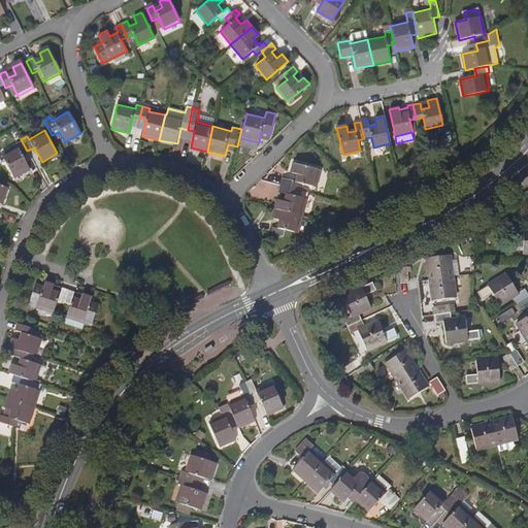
[(22,155),(27,151),(21,139),(15,142),(18,145),(1,155),(14,177),(30,168),(22,155)]
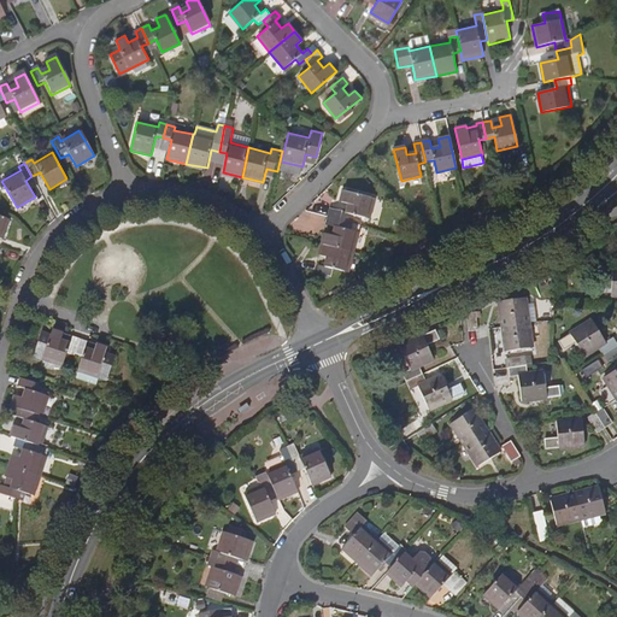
[(218,184),(221,174),(206,170),(204,181),(218,184)]
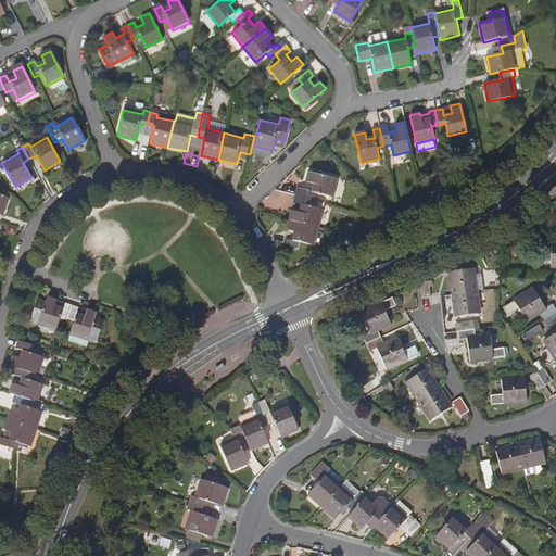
[(295,188),(293,194),(312,200),(317,201),(318,194),(332,198),(337,180),(310,173),(306,182),(313,185),(311,192),(295,188)]
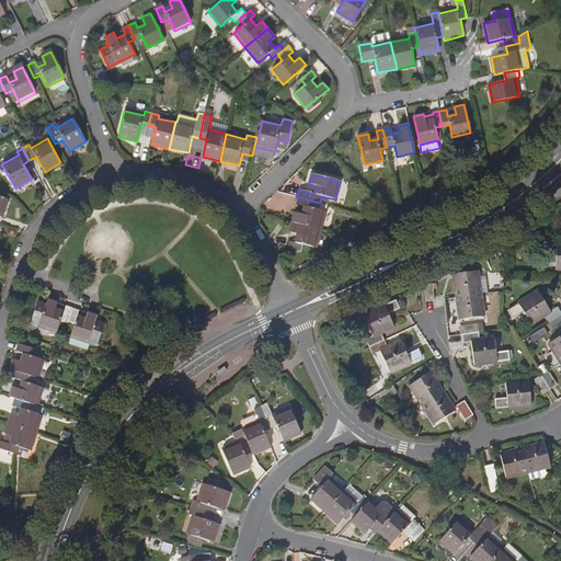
[(312,208),(315,202),(296,196),(295,203),(305,206),(302,215),(295,213),(293,222),(321,229),(325,212),(312,208)]
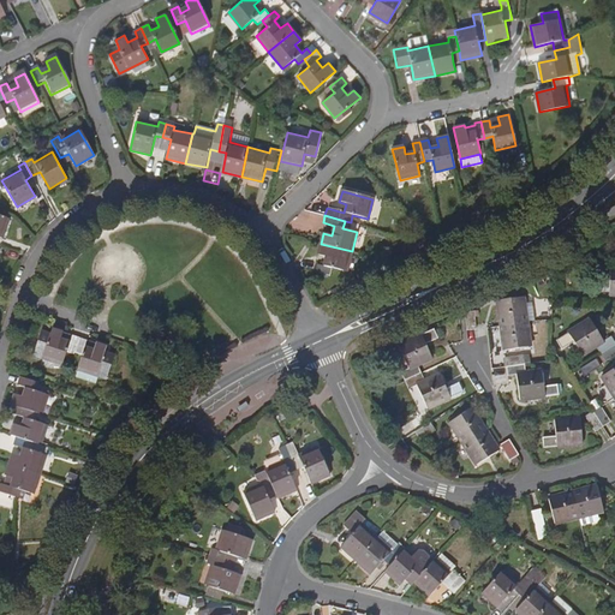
[(346,273),(352,251),(321,244),(317,255),(326,257),(323,267),(316,264),(315,272),(330,275),(333,268),(346,273)]
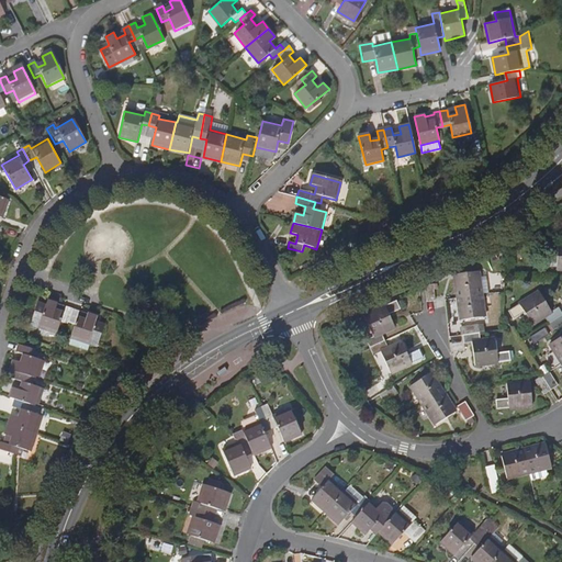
[(456,274),(459,298),(482,294),(489,293),(486,277),(479,278),(479,271),(456,274)]
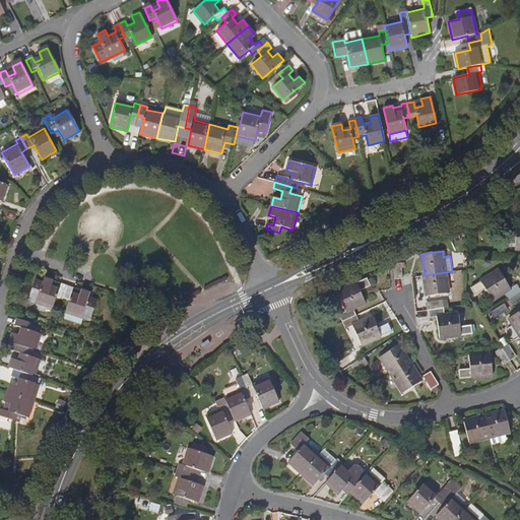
[(401,262),(394,263),(395,278),(402,277),(401,262)]
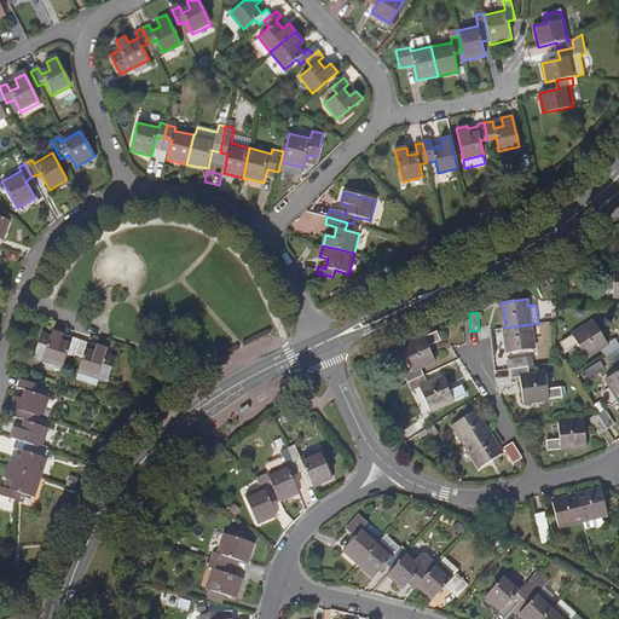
[(599,350),(603,358),(618,348),(614,341),(606,345),(591,323),(559,343),(563,352),(574,345),(584,359),(599,350)]
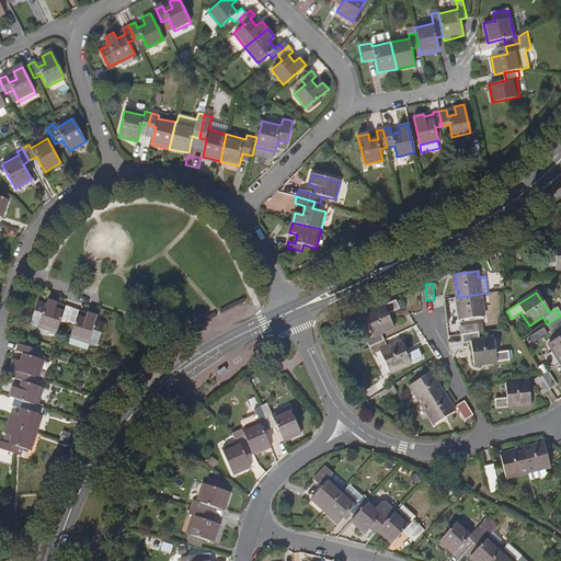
[(483,318),(481,294),(458,297),(461,320),(483,318)]
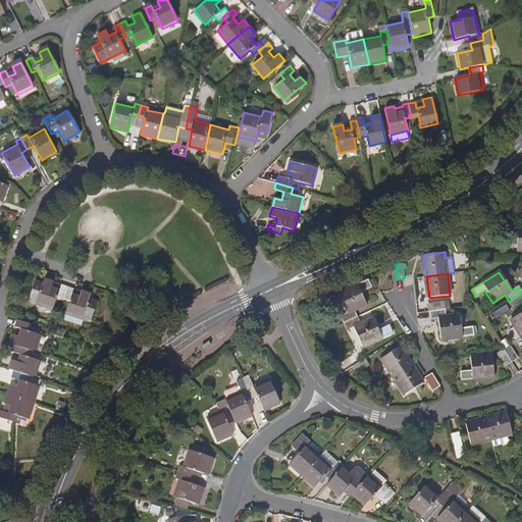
[(342,316),(345,323),(359,316),(356,309),(368,304),(362,291),(373,285),(370,278),(340,293),(349,312),(342,316)]
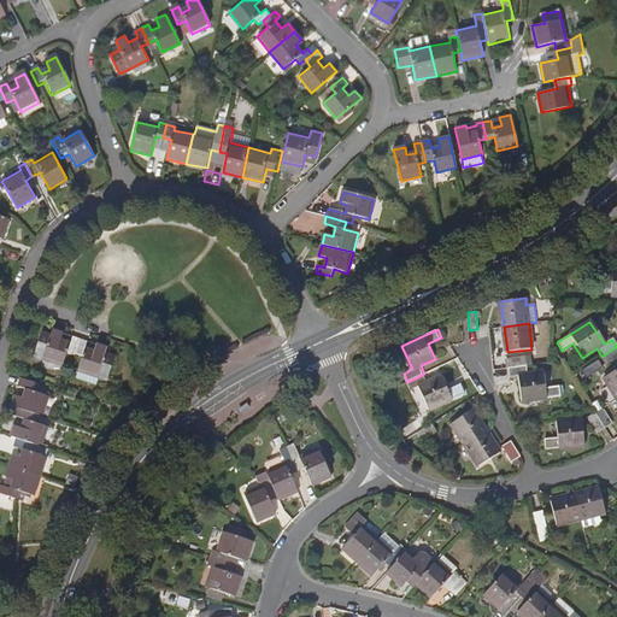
[(75,356),(80,340),(74,338),(74,339),(64,336),(65,334),(53,330),(51,338),(42,335),(34,357),(63,368),(69,353),(75,356)]
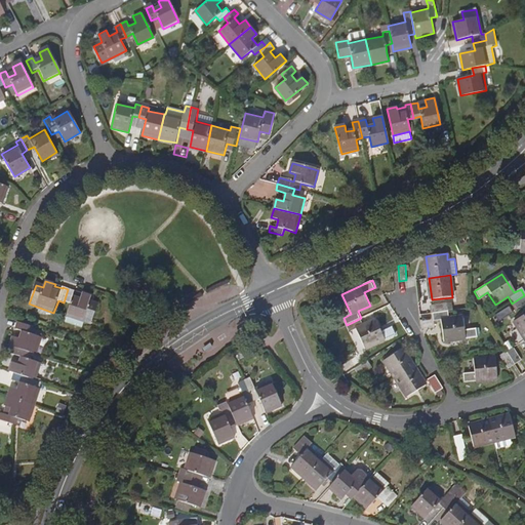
[(75,291),(68,289),(64,303),(70,305),(66,317),(90,325),(96,308),(89,305),(91,296),(83,293),(82,295),(74,293),(75,291)]
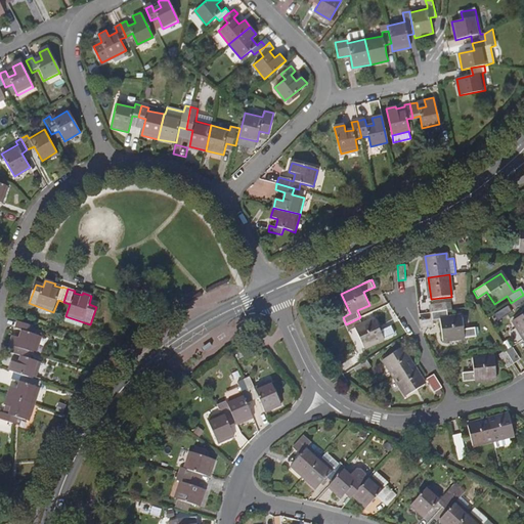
[(523,303),(523,294),(523,295),(511,303),(515,309),(523,303)]
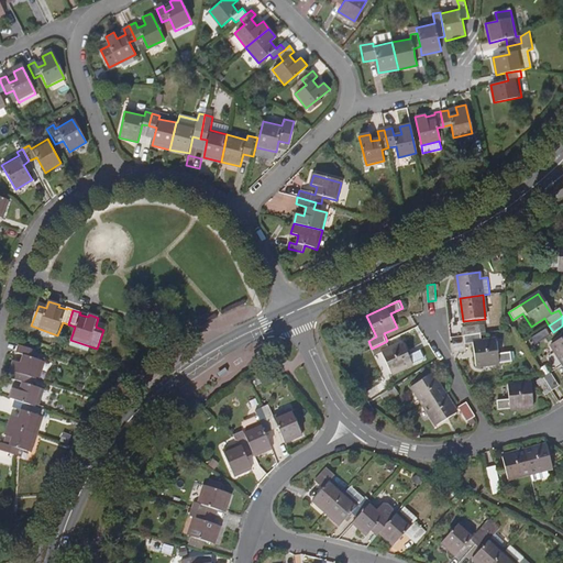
[(463,328),(464,335),(481,333),(478,326),(463,328)]
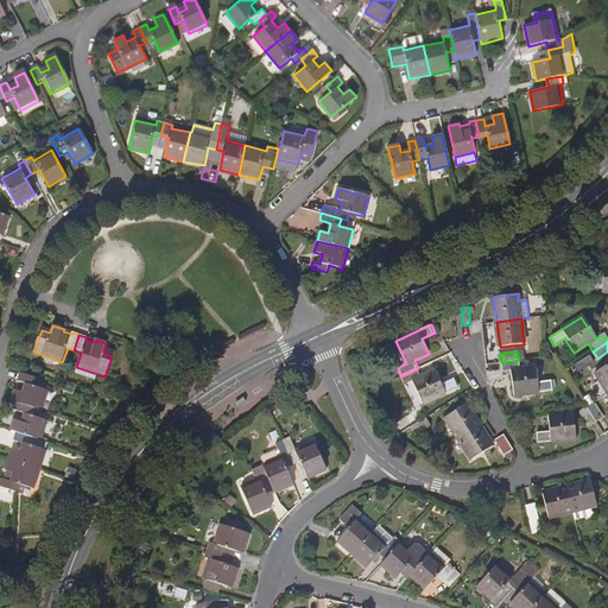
[(520,369),(519,360),(501,362),(502,372),(512,371),(515,396),(553,390),(552,381),(539,382),(537,367),(520,369)]
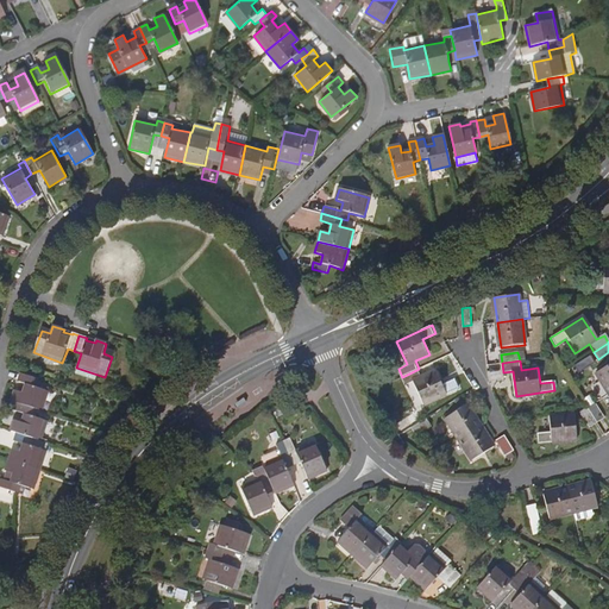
[(608,364),(595,374),(608,395),(608,394),(608,364)]
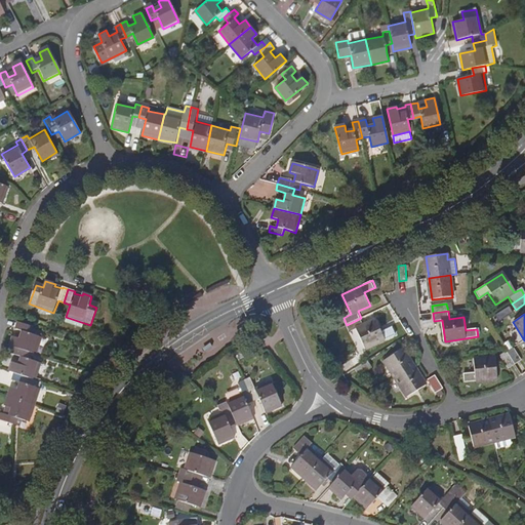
[(364,326),(361,318),(347,325),(350,332),(357,328),(366,349),(397,334),(394,327),(382,332),(376,320),(364,326)]
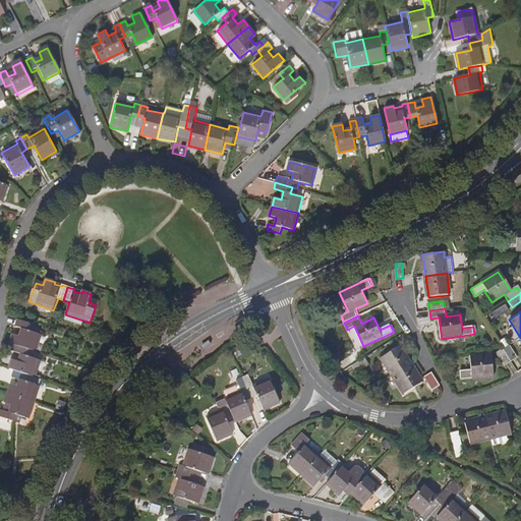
[(9,343),(15,345),(32,350),(36,352),(41,335),(34,333),(35,327),(18,322),(16,328),(22,329),(19,337),(12,335),(9,343)]
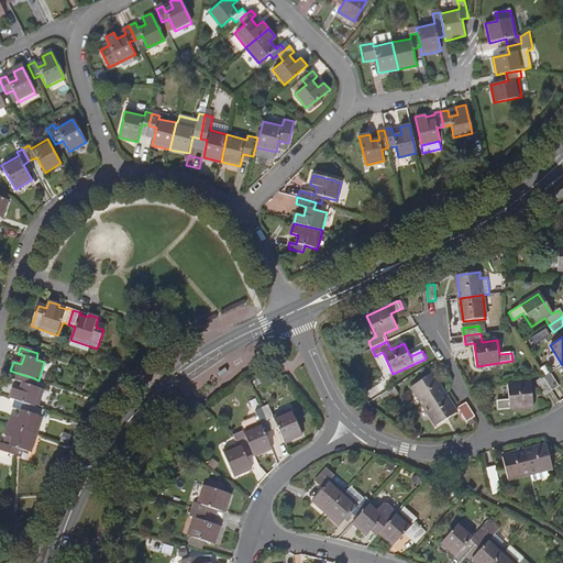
[(32,387),(34,378),(17,373),(13,381),(23,383),(20,392),(12,390),(10,399),(19,401),(33,407),(37,408),(44,390),(32,387)]
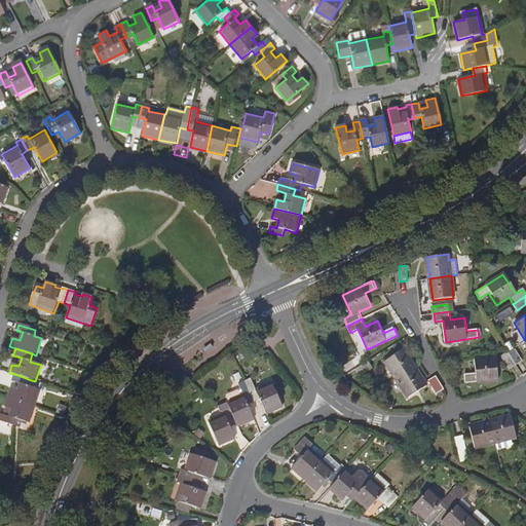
[(242,349),(236,352),(240,360),(246,358),(248,362),(258,358),(254,348),(243,353),(242,349)]
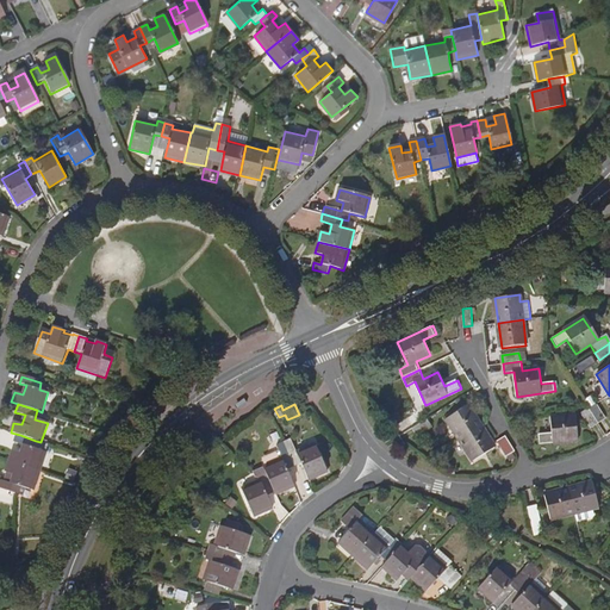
[(607,419),(597,404),(589,409),(599,423),(607,419)]
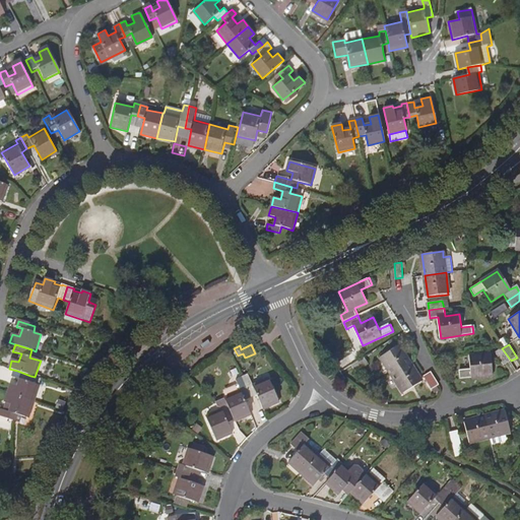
[(380,356),(392,376),(410,364),(399,345),(380,356)]
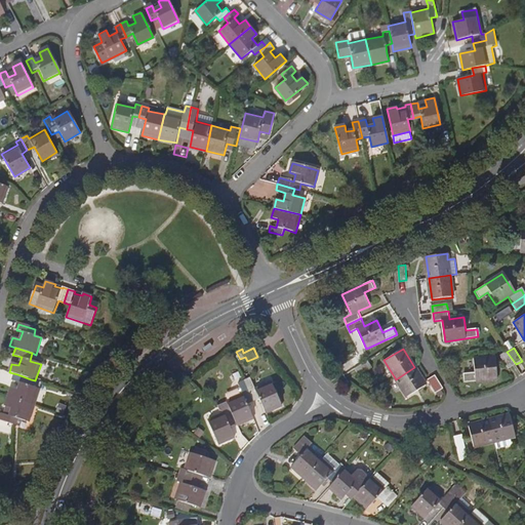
[(509,368),(516,364),(507,352),(500,355),(509,368)]
